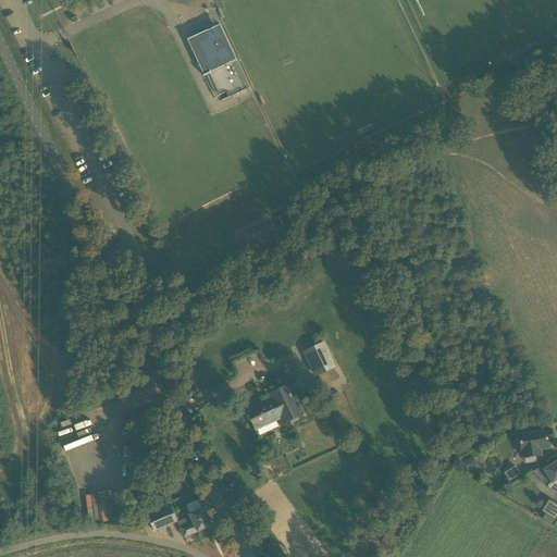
[(217,27),(190,39),(207,76),(210,75),(223,103),(245,91),(217,27)]
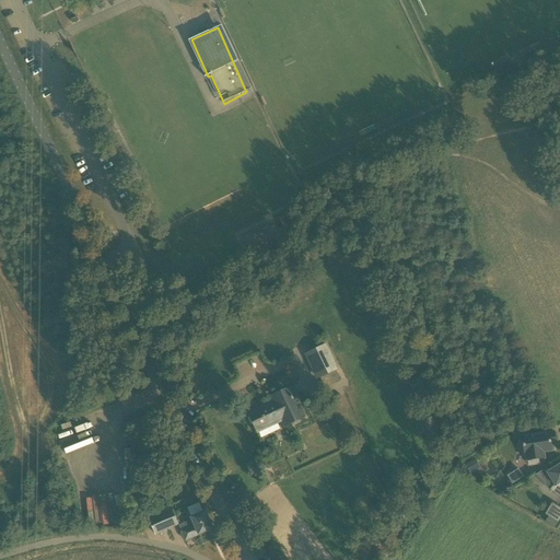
[(280,217),(284,229),(291,226),(287,214),(280,217)]
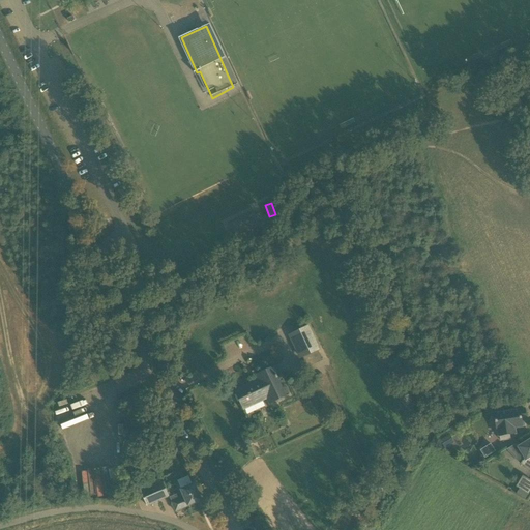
[(320,350),(308,326),(288,335),(300,359),(303,358),(308,369),(323,361),(318,350),(320,350)]
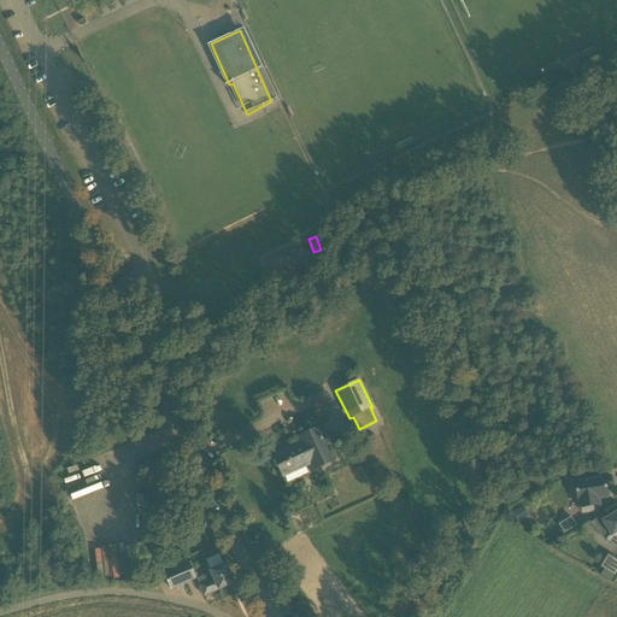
[(316,429),(299,438),(301,442),(274,456),(285,476),(311,464),(315,470),(331,460),(316,429)]
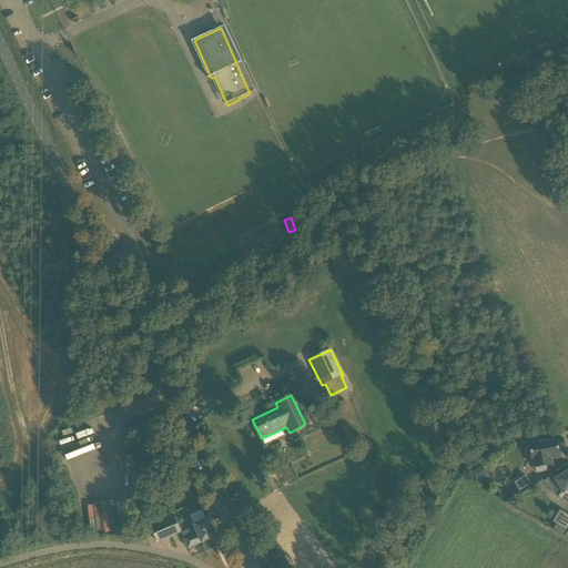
[(546,466),(553,465),(551,458),(560,457),(559,452),(565,450),(563,438),(530,444),(530,447),(528,448),(529,458),(533,457),(533,462),(534,462),(535,467),(536,467),(537,473),(547,472),(546,466)]
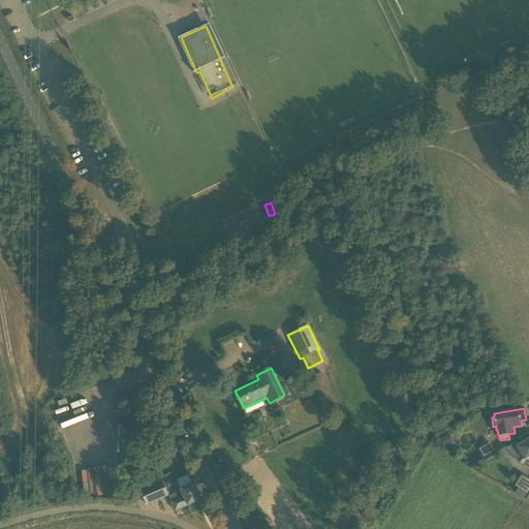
[(68,441),(99,428),(92,411),(61,425),(68,441)]
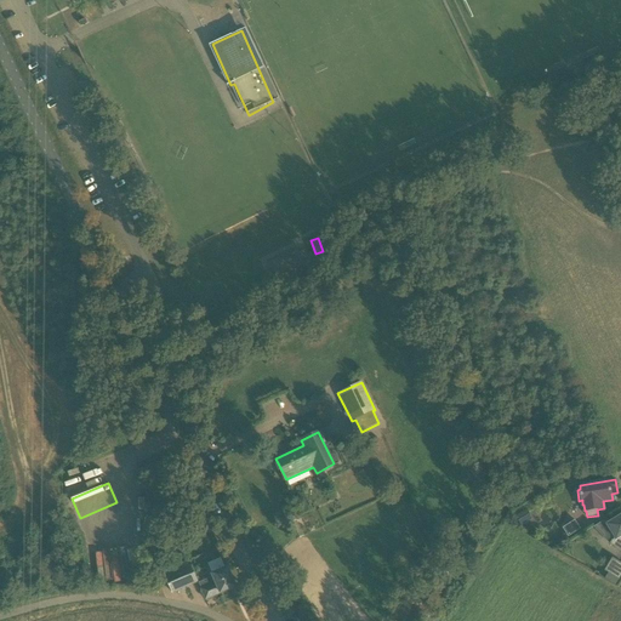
[(522,527),(527,523),(520,513),(516,516),(522,527)]
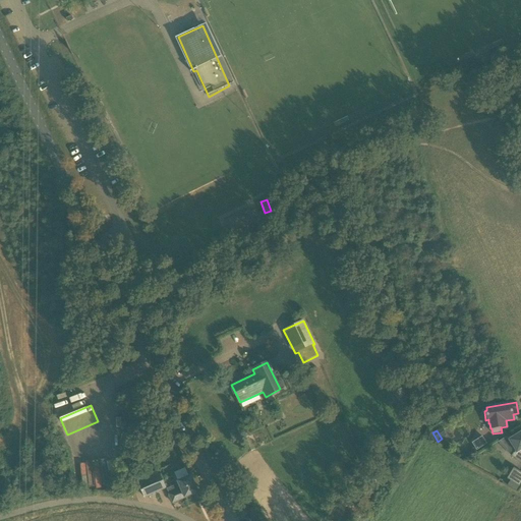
[(520,431),(508,440),(515,451),(512,456),(520,462),(520,431)]
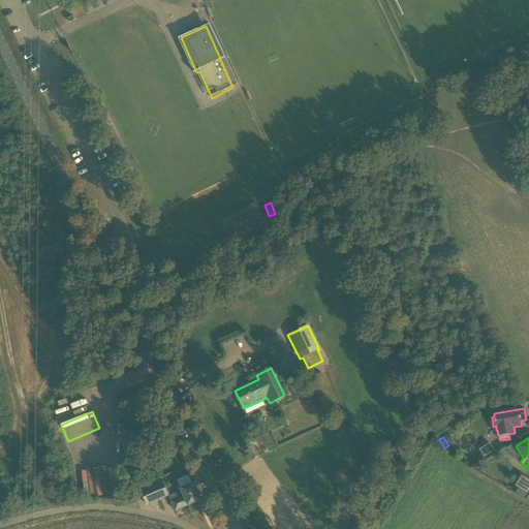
[(490,443),(479,449),(485,457),(495,450),(490,443)]
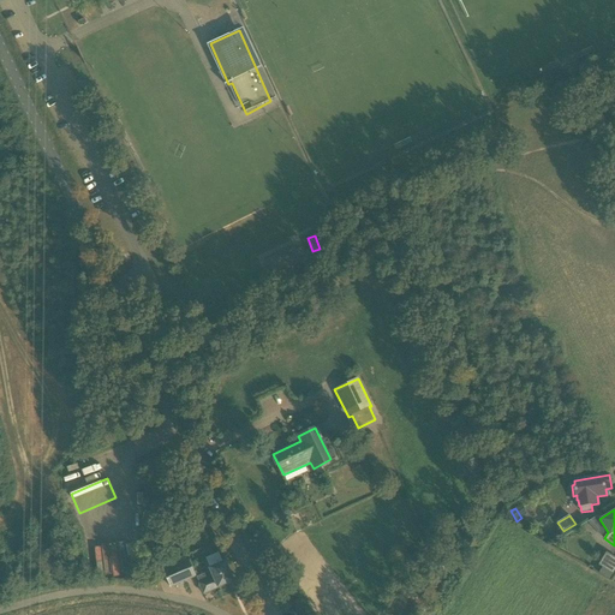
[(103,544),(96,545),(103,573),(109,572),(103,544)]
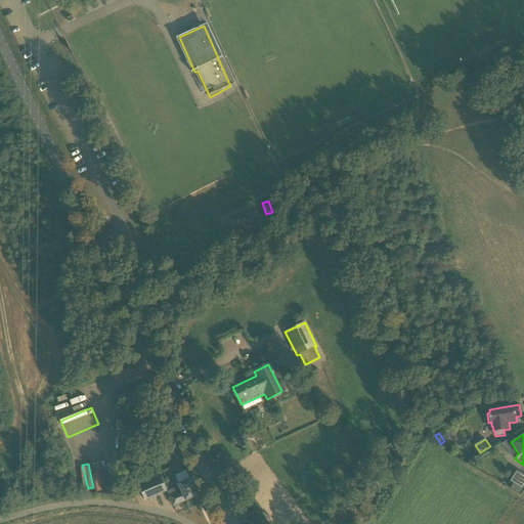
[(523,475),(517,471),(511,482),(523,489),(523,486),(523,475)]
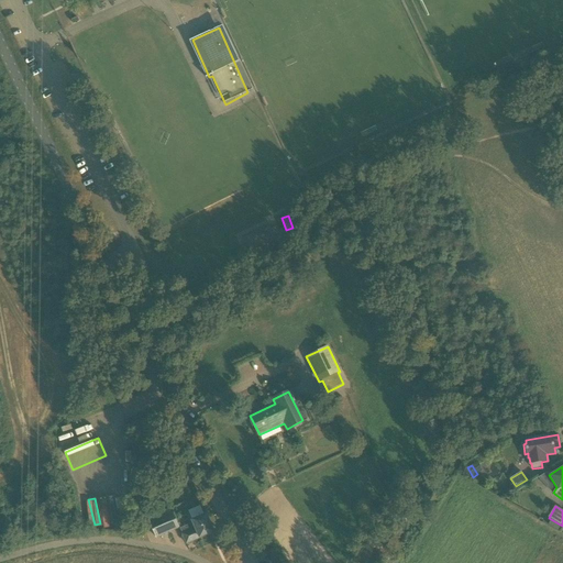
[(180,527),(174,512),(150,523),(155,537),(180,527)]
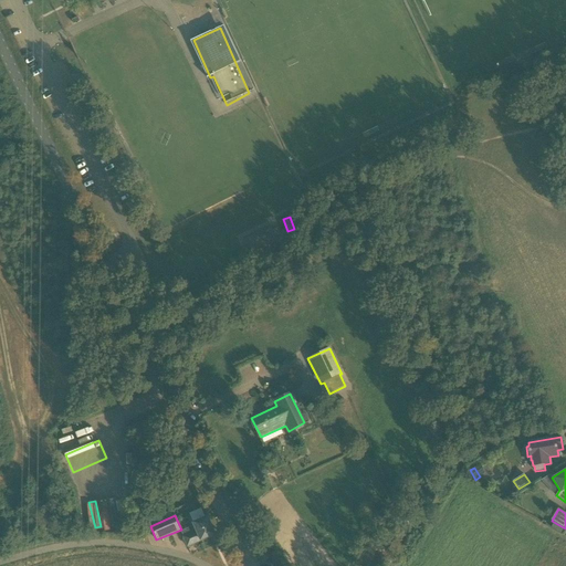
[(194,526),(192,527),(181,532),(188,546),(216,534),(208,516),(192,523),(194,526)]
